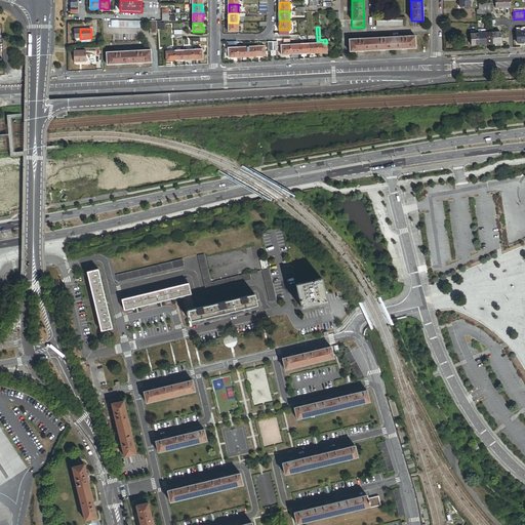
[(492,33),(493,44),(501,44),(500,32),(492,33)]
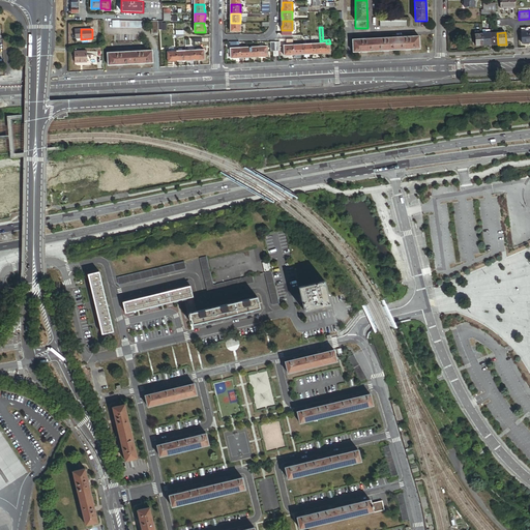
[(419,37),(353,40),(353,52),(419,49),(419,37)]
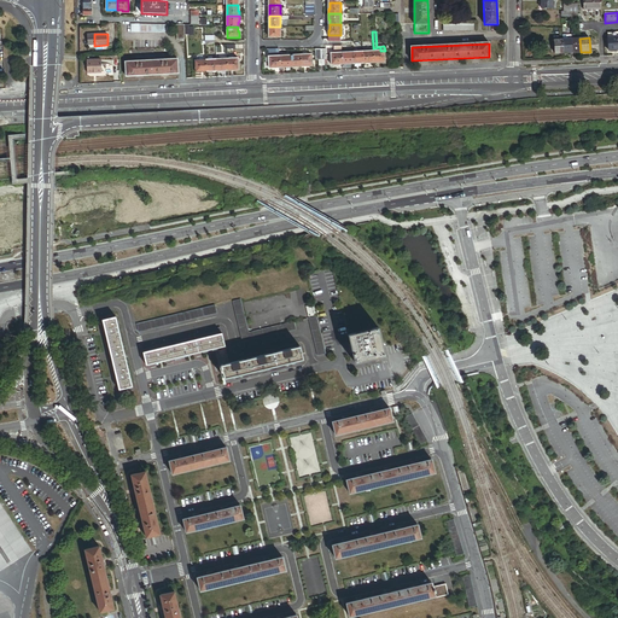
[(374,62),(373,51),(362,52),(363,63),(363,64),(369,63),(374,62)]
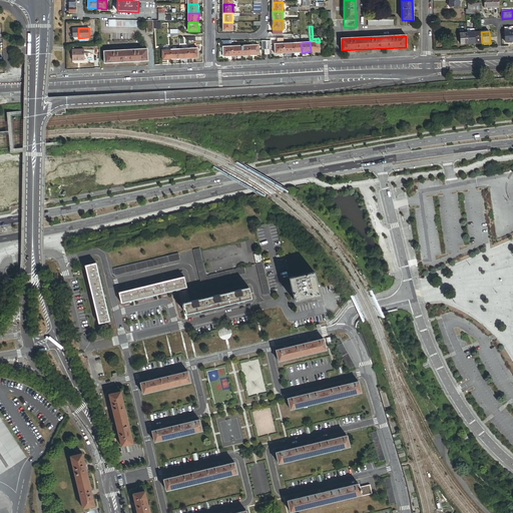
[(316,42),(310,42),(311,51),(315,51),(315,52),(320,52),(320,42),(316,42)]
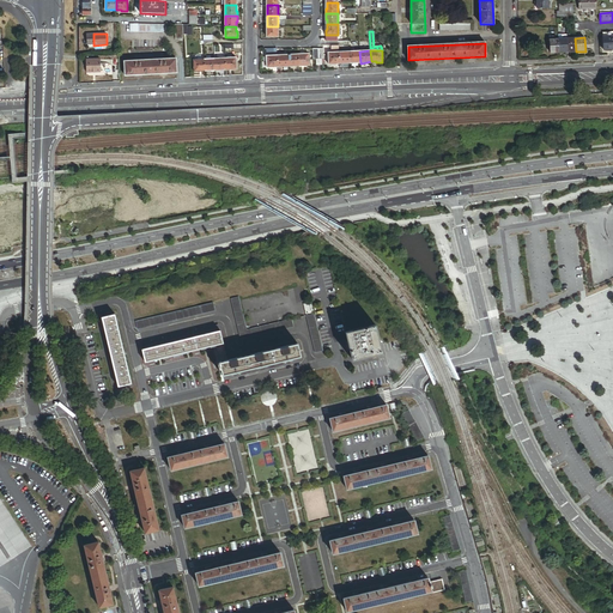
[(350,62),(350,52),(339,53),(340,64),(345,64),(350,64),(350,62)]
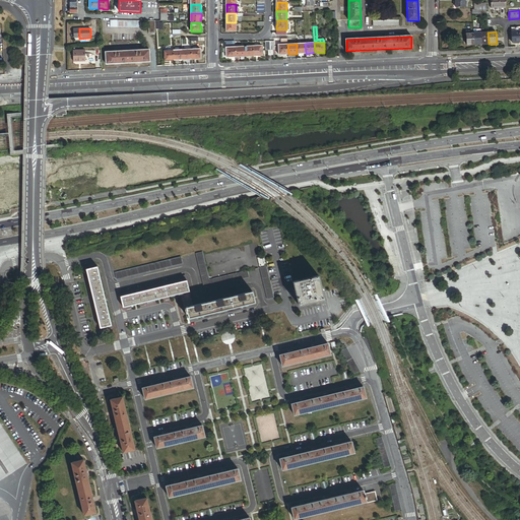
[(297,53),(306,53),(305,44),(297,44),(297,53)]
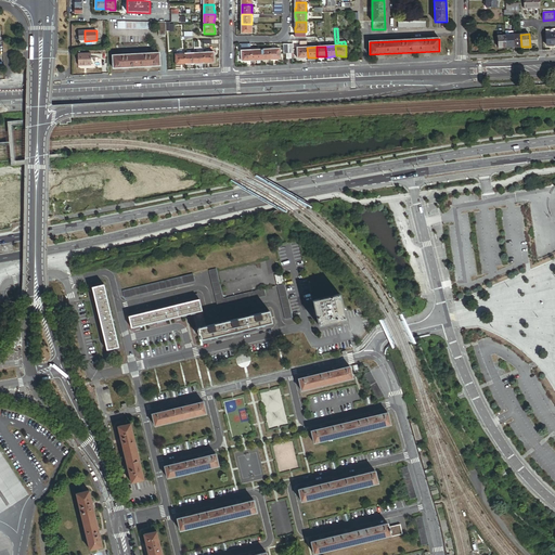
[(302,57),(308,57),(307,48),(300,48),(297,48),(297,59),(302,59),(302,57)]
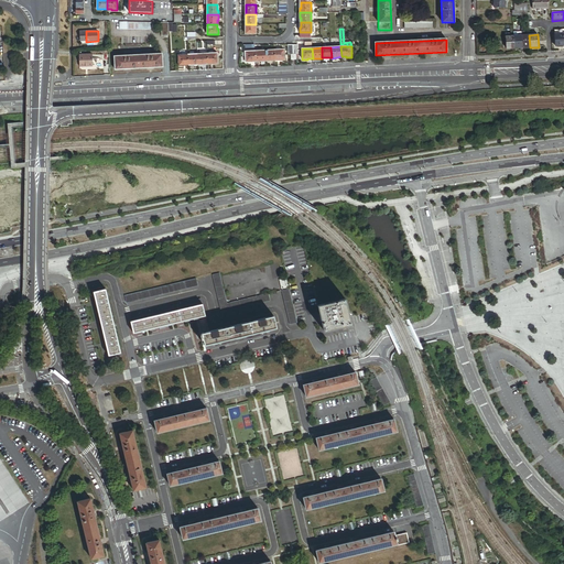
[(270,61),(274,61),(274,50),(264,51),(266,62),(270,62),(270,61)]
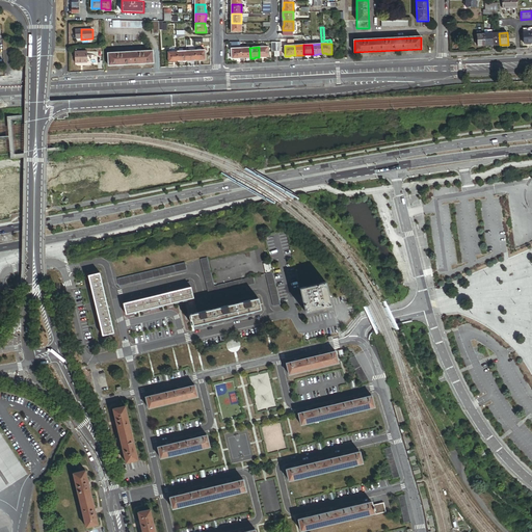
[(259,47),(259,57),(264,56),(264,57),(269,57),(268,47),(264,47),(261,47),(259,47)]
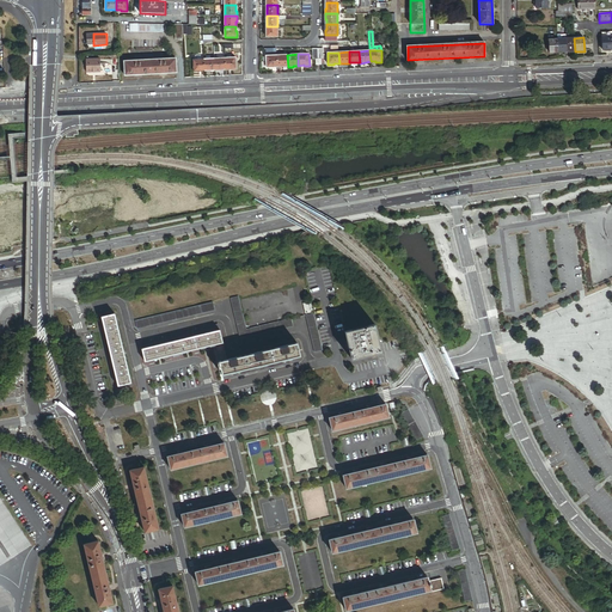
[(273,67),(277,67),(276,55),(265,56),(267,68),(273,68),(273,67)]
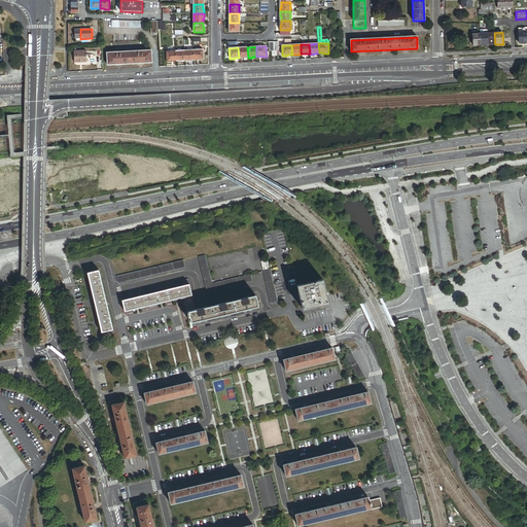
[(243,58),(248,58),(247,47),(238,47),(239,58),(243,57),(243,58)]
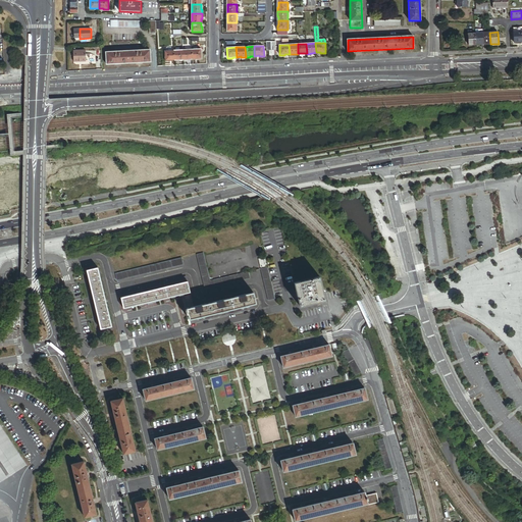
[(150,50),(106,52),(107,64),(151,62),(150,50)]
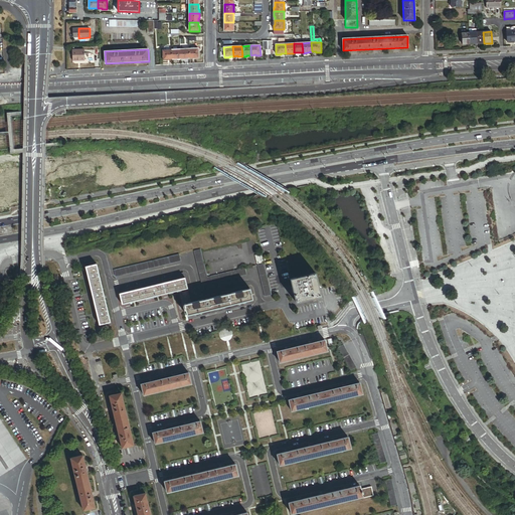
[(172,50),(172,59),(176,59),(181,59),(180,49),(177,50),(173,50),(172,50)]
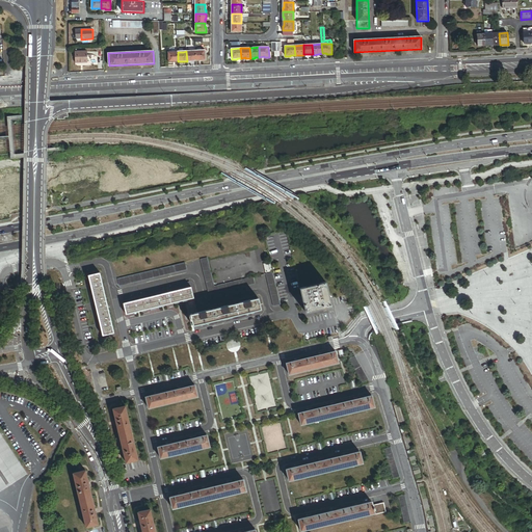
[(186,51),(187,61),(191,61),(191,60),(196,60),(195,51),(186,51)]
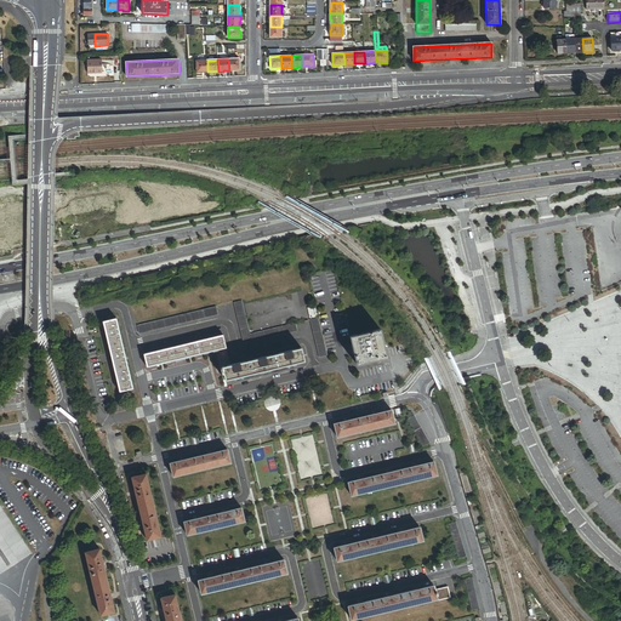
[(231,60),(228,60),(229,70),(234,70),(240,70),(239,60),(234,60),(231,60)]
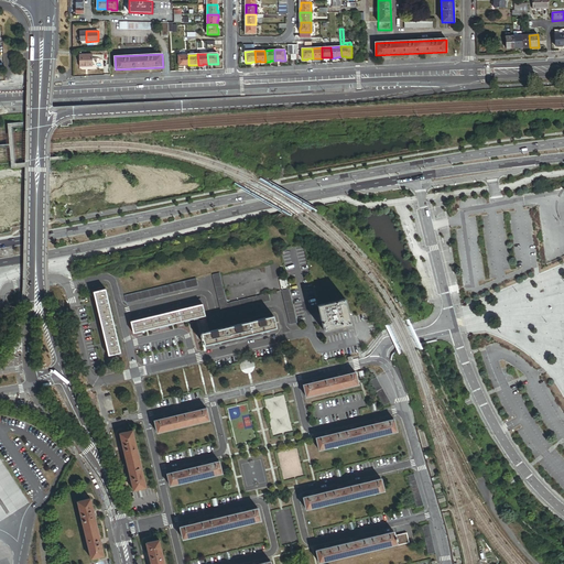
[(94,55),(80,55),(80,71),(94,71),(94,55)]
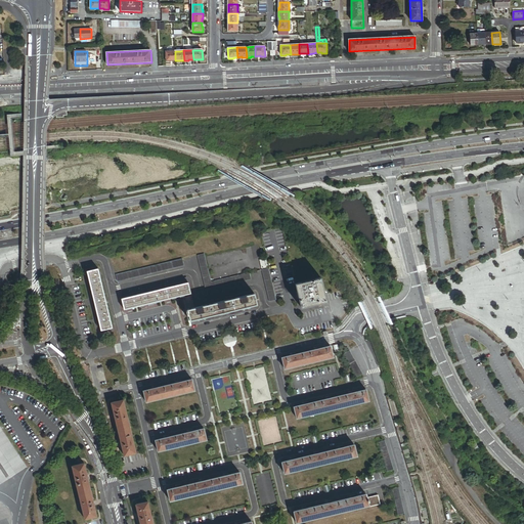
[(171,60),(175,60),(175,51),(173,51),(169,51),(165,51),(166,61),(171,61),(171,60)]
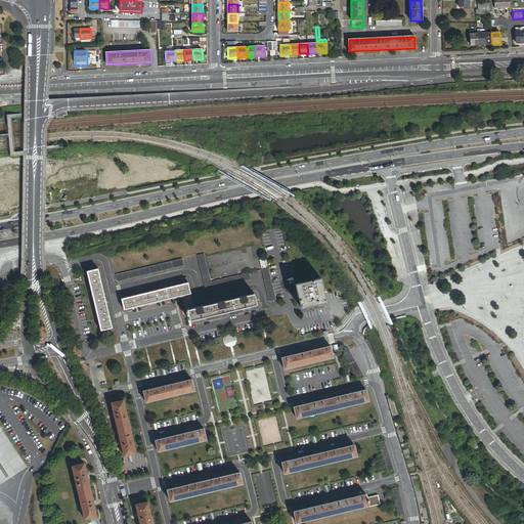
[(204,254),(197,256),(205,291),(251,279),(249,273),(210,282),(204,254)]
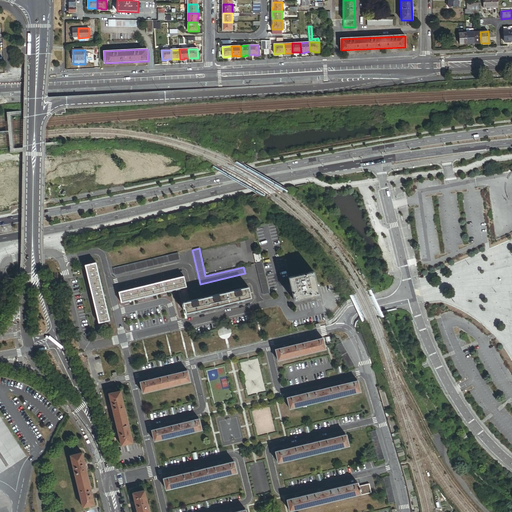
[(178,253),(113,269),(115,275),(180,259),(178,253)]
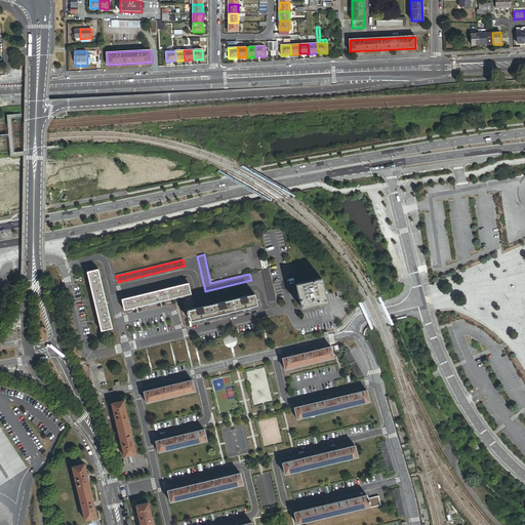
[(98,269),(87,272),(102,331),(113,328),(98,269)]
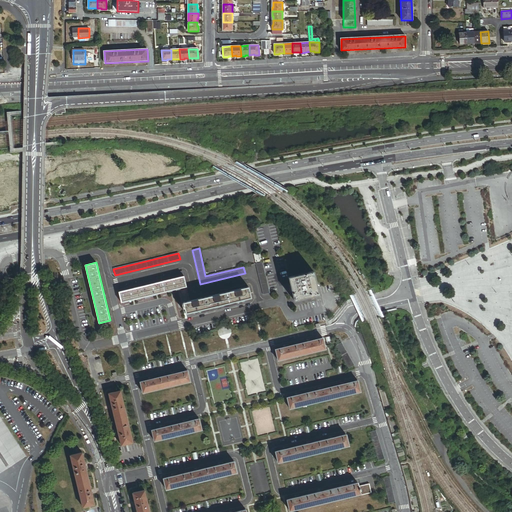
[(262,262),(255,264),(263,295),(270,293),(262,262)]
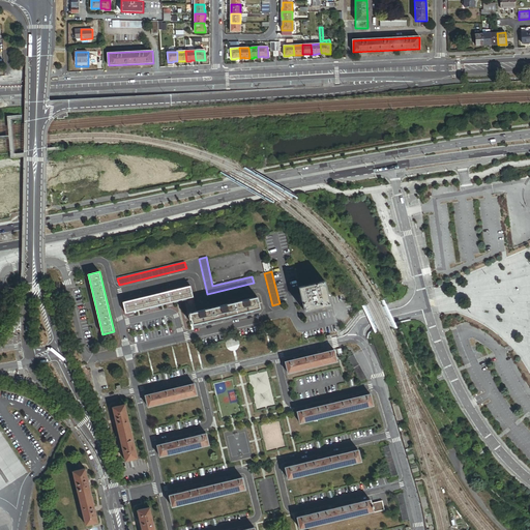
[(325,281),(298,287),(300,294),(302,303),(304,311),(317,308),(319,307),(330,304),(325,281)]
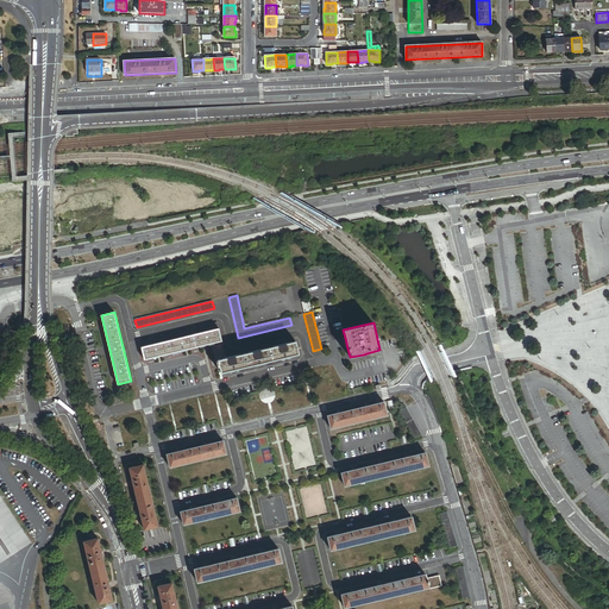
[(201,333),(200,327),(182,331),(183,337),(201,333)]
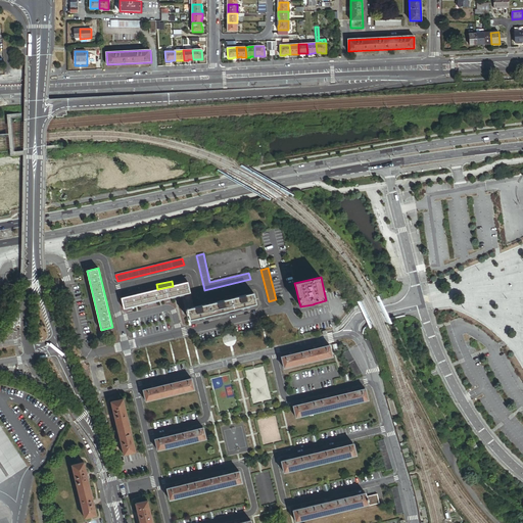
[(187,283),(180,284),(173,286),(157,289),(149,291),(136,294),(129,296),(122,298),(124,308),(185,294),(190,293),(188,282),(187,283)]
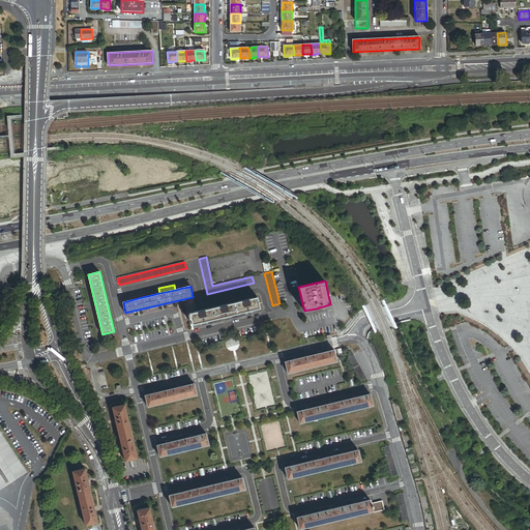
[(151,295),(150,290),(137,294),(138,298),(151,295)]
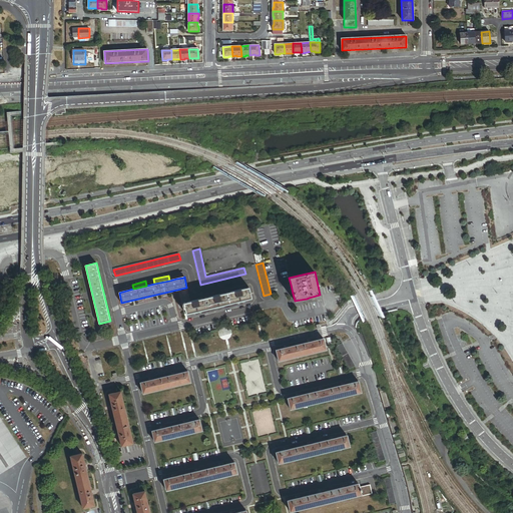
[(238,302),(243,300),(251,298),(248,288),(190,302),(184,303),(183,304),(184,305),(184,307),(183,307),(183,309),(184,309),(186,314),(194,312),(200,311),(216,307),(221,306),(238,302)]
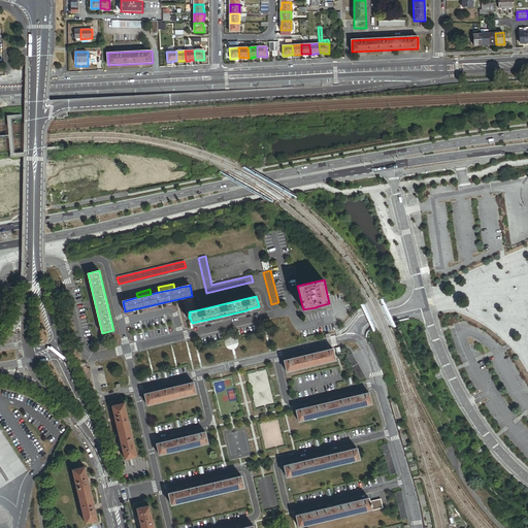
[(335,360),(333,349),(285,360),(287,371),(335,360)]
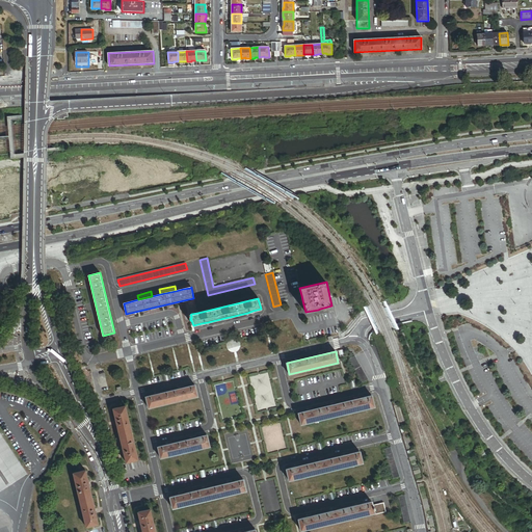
[(368,379),(354,356),(349,360),(362,382),(368,379)]
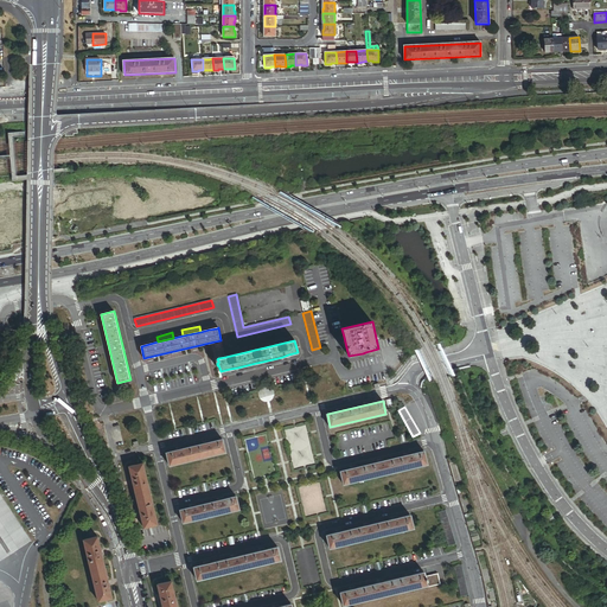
[(166,453),(170,466),(225,452),(223,440),(166,453)]
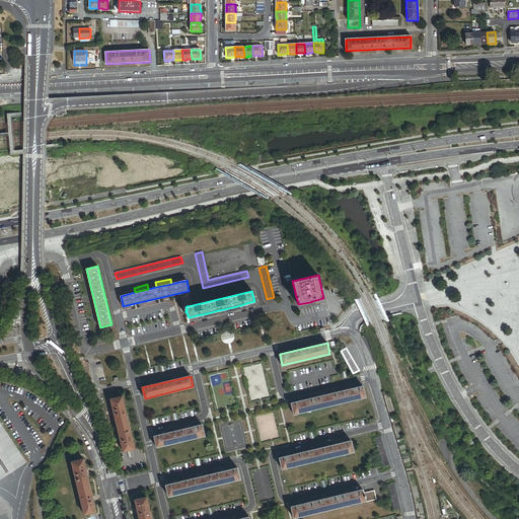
[(363,386),(291,402),(294,414),(365,397),(363,386)]
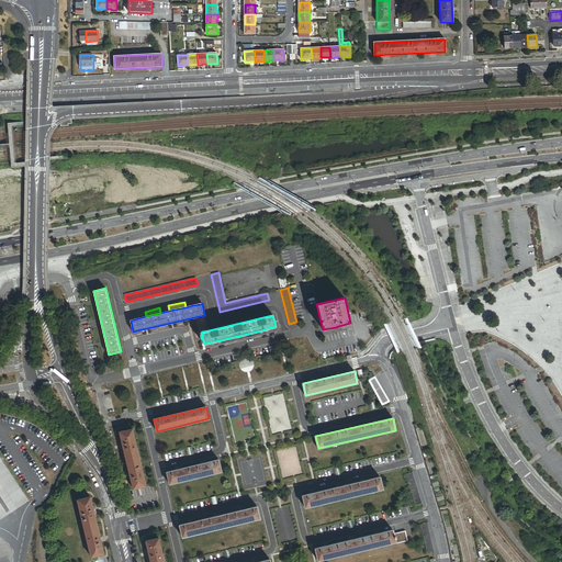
[(146,485),(133,429),(120,431),(133,489),(146,485)]
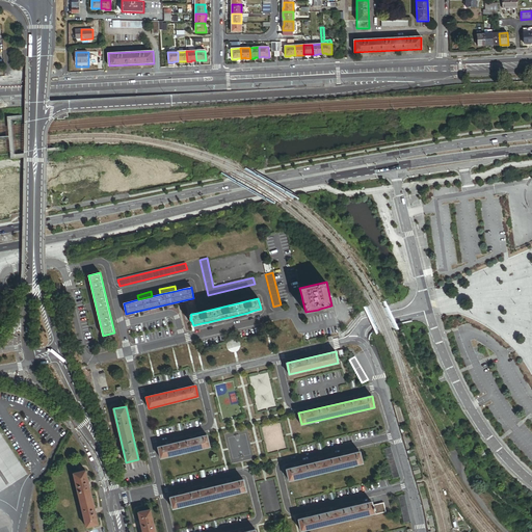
[(0,494),(29,476),(0,431),(0,494)]
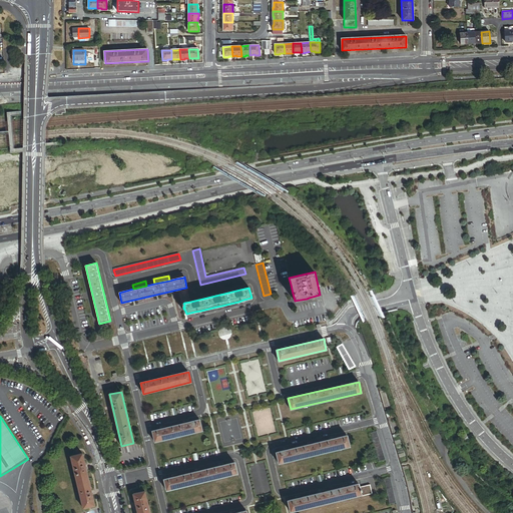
[(152,431),(154,441),(155,442),(202,430),(199,420),(152,431)]
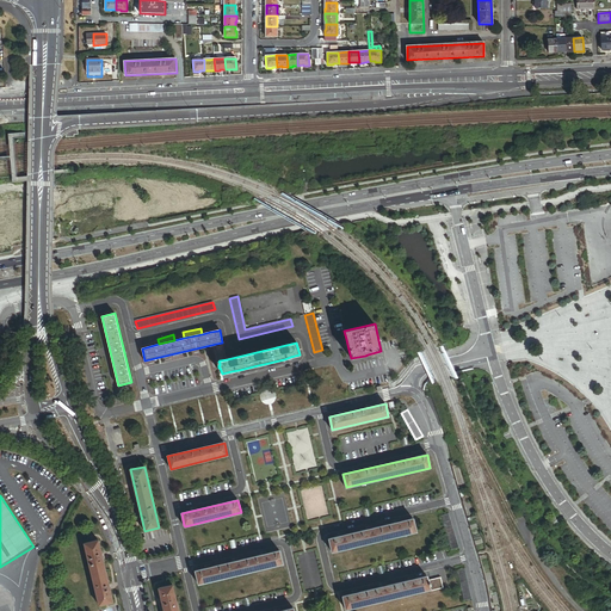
[(458,547),(449,513),(442,514),(451,549),(458,547)]
